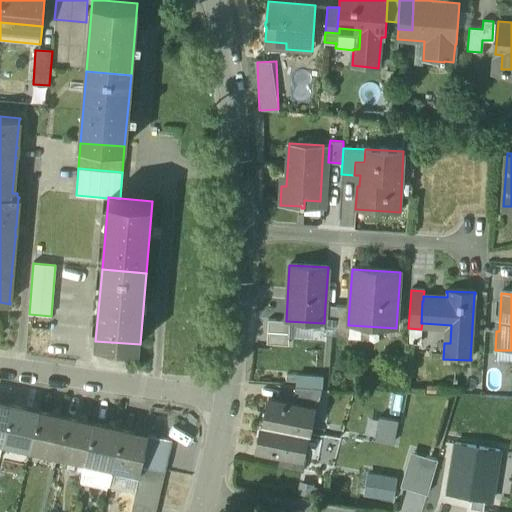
[(337,306),(325,305),(324,323),(323,329),(336,330),(337,306)]
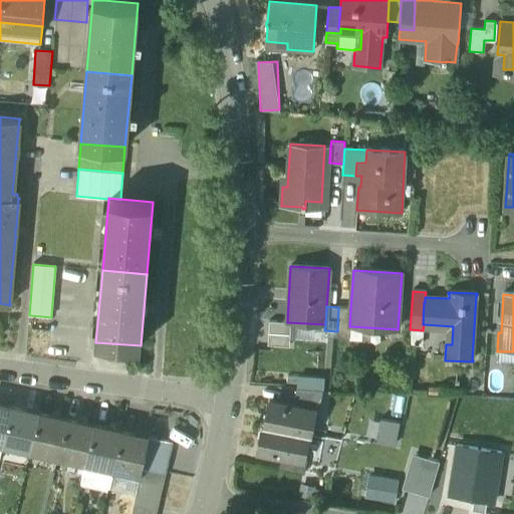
[(350,308),(338,307),(337,331),(336,337),(349,338),(350,326),(349,326),(350,308)]
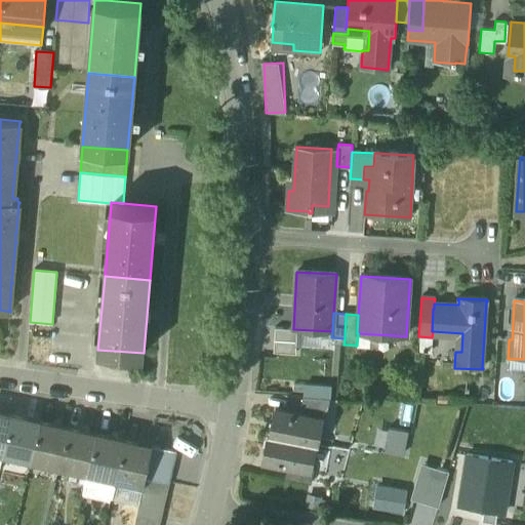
[(330,399),(304,397),(299,414),(322,418),(322,419),(326,420),(330,399)]
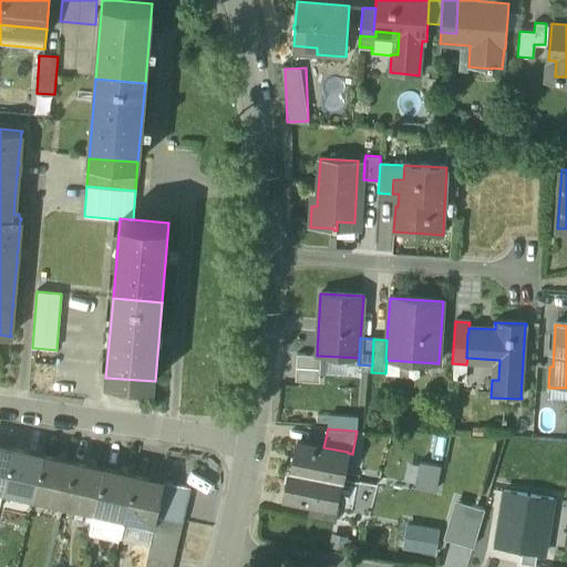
[(323,447),(297,442),(291,470),(291,471),(340,480),(340,481),(342,481),(348,453),(348,452),(323,447)]
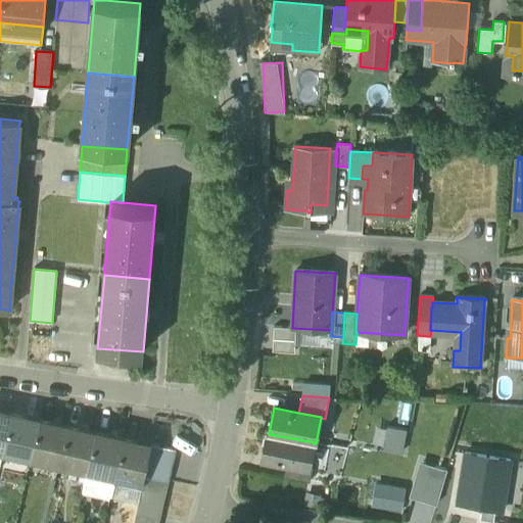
[(11,415),(0,412),(0,449),(3,450),(11,415)]
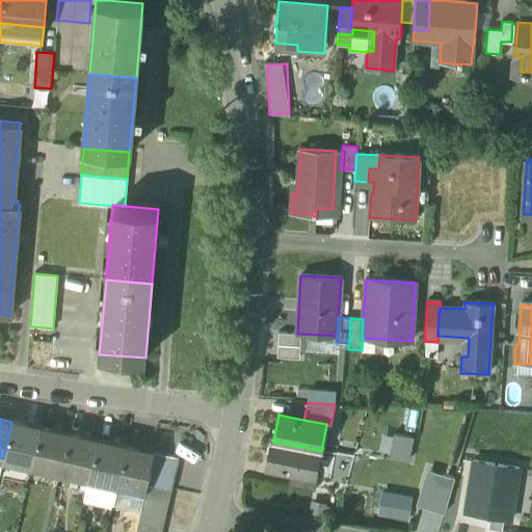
[(40,427),(11,422),(3,458),(31,464),(40,427)]
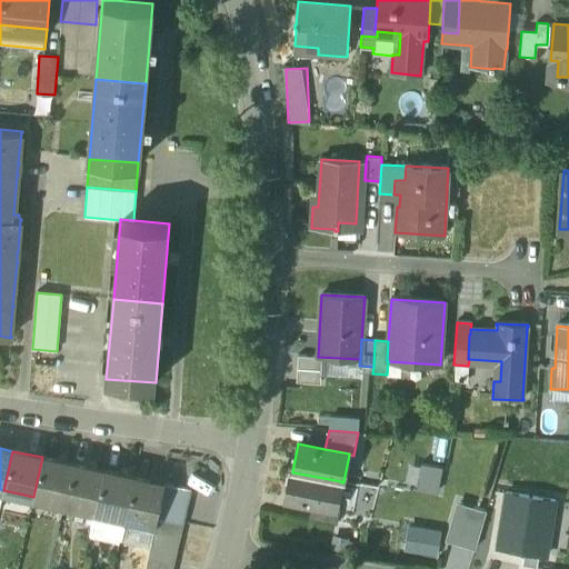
[(58,460),(43,458),(43,457),(42,457),(33,497),(65,503),(73,463),(72,463),(59,461),(59,460),(58,460)]
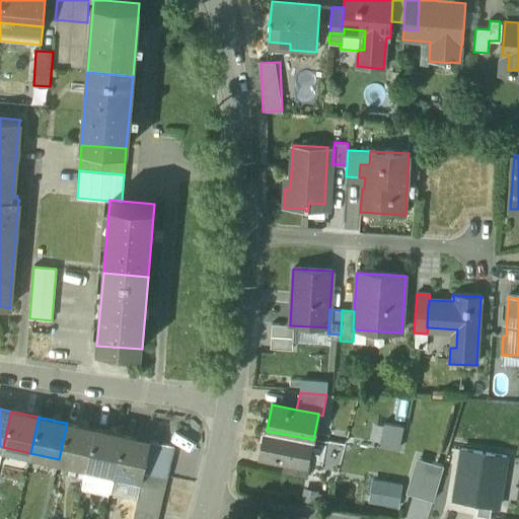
[(80,426),(68,424),(68,423),(67,423),(59,459),(86,465),(94,429),(93,429),(81,427),(82,426),(81,426),(80,426)]
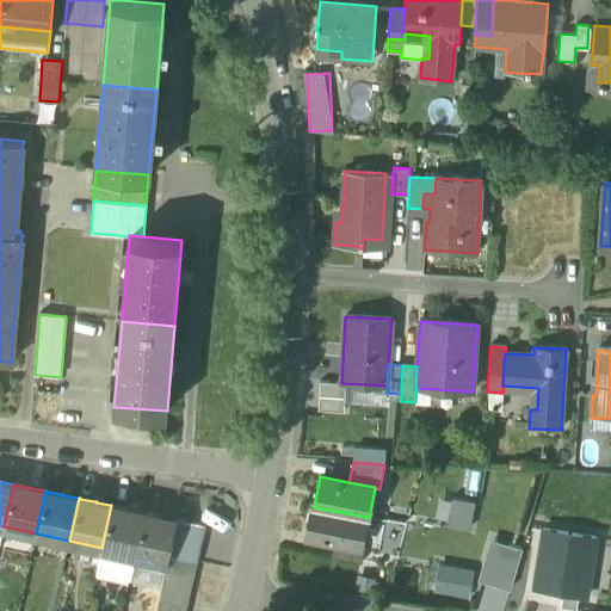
[(449,526),(469,532),(476,506),(456,501),(449,526)]
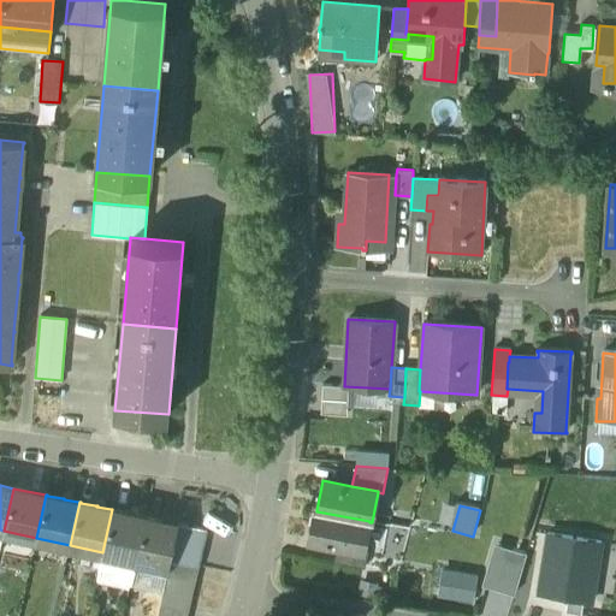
[(146,517),(112,509),(102,552),(136,560),(146,517)]
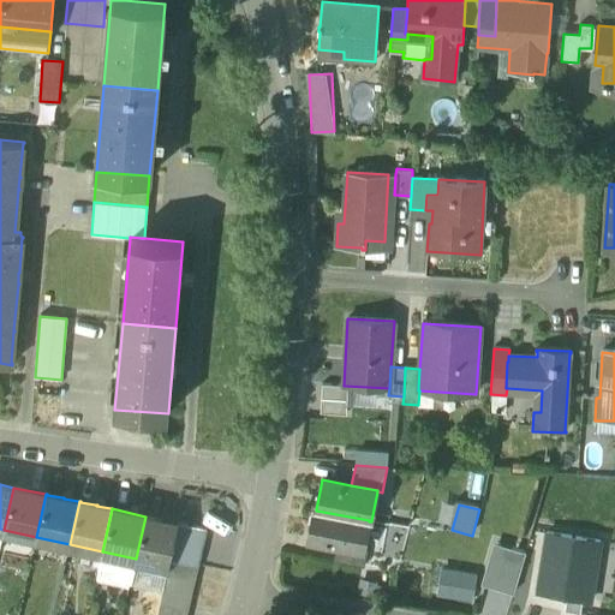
[(369,520),(316,511),(316,509),(314,509),(308,541),(338,547),(363,551),(364,550),(369,521),(369,520)]
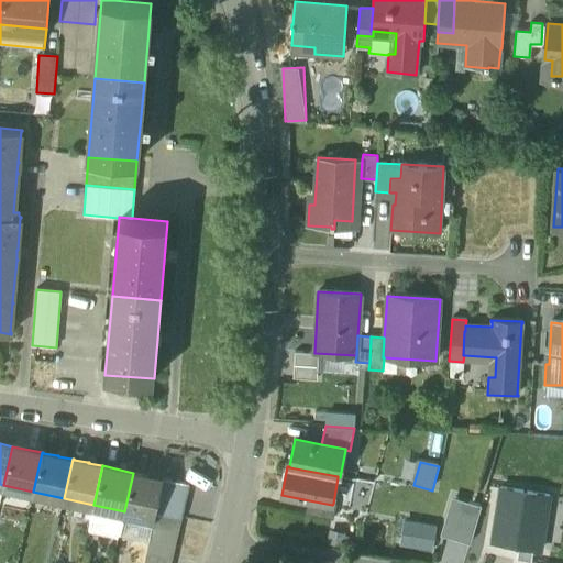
[(163,478),(133,473),(124,511),(140,515),(154,518),(158,496),(163,478)]
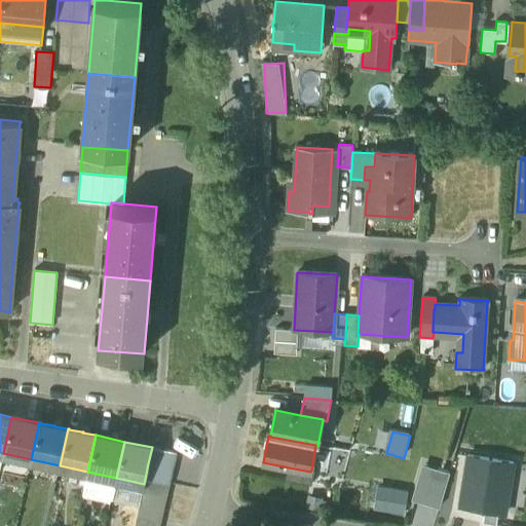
[(148,463),(173,468),(176,454),(152,448),(148,463)]
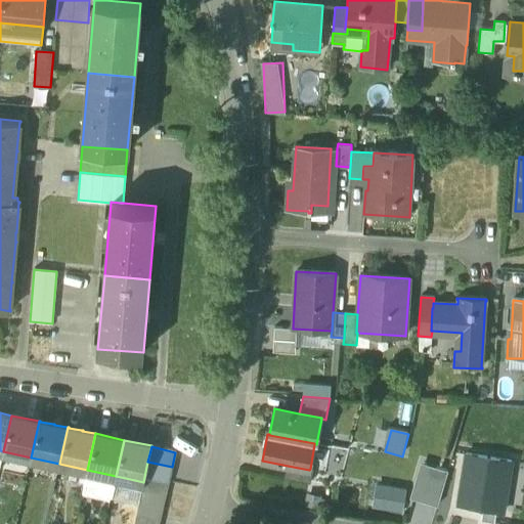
[(481,523),(488,523),(494,523),(496,513),(503,514),(511,464),(467,456),(457,507),(483,511),(481,523)]
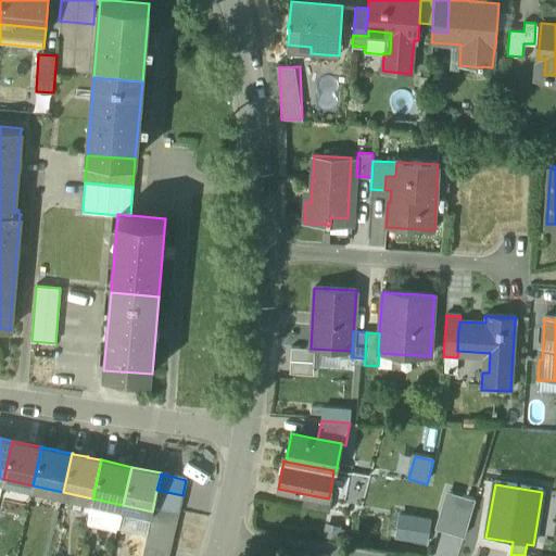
[(182,495),(156,490),(153,506),(178,513),(182,495)]
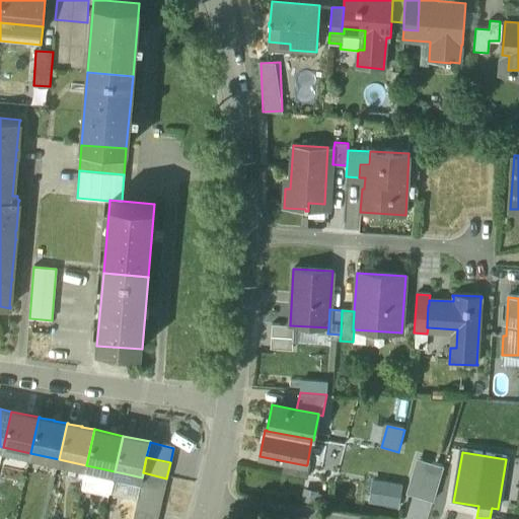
[(306,465),(285,461),(282,473),(307,478),(310,464),(307,464),(306,465)]
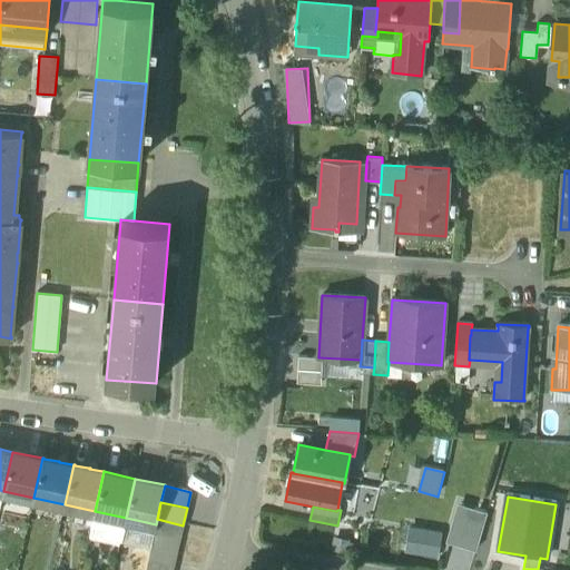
[(474,552),(487,516),(459,507),(446,543),(474,552)]
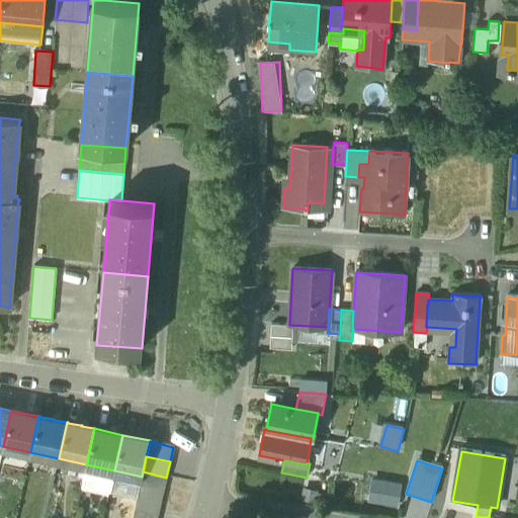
[(109,493),(114,470),(86,464),(81,487),(109,493)]
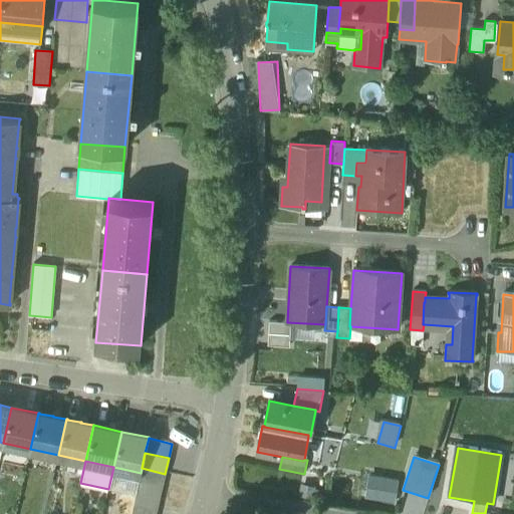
[(165,474),(142,468),(141,473),(139,480),(162,486),(165,474)]
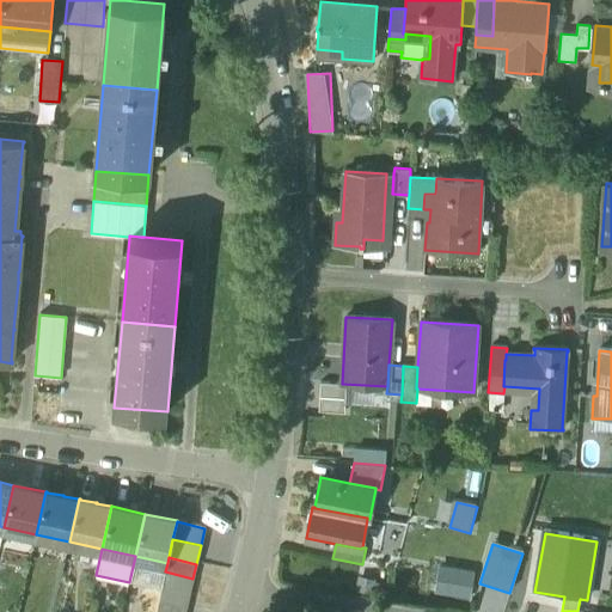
[(167,563),(152,560),(147,585),(161,587),(163,586),(165,571),(167,563)]
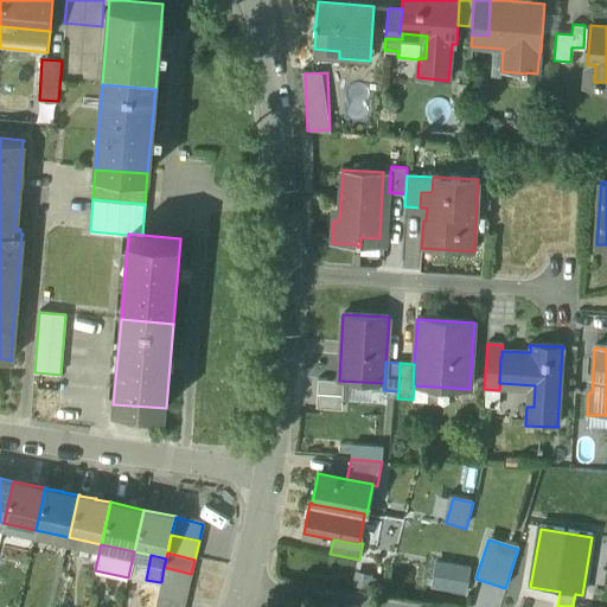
[(465,594),(470,569),(436,563),(432,588),(465,594)]
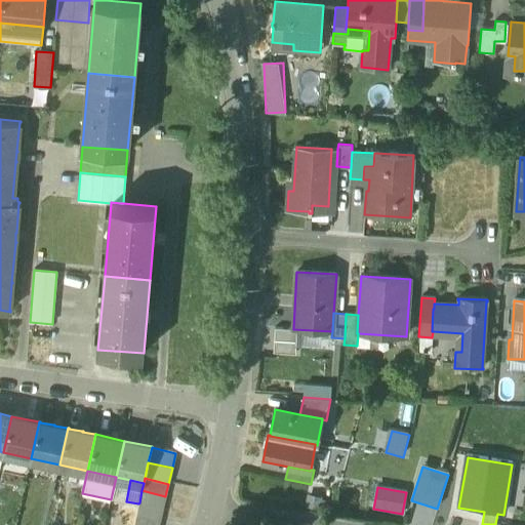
[(165,496),(142,490),(139,502),(163,508),(165,496)]
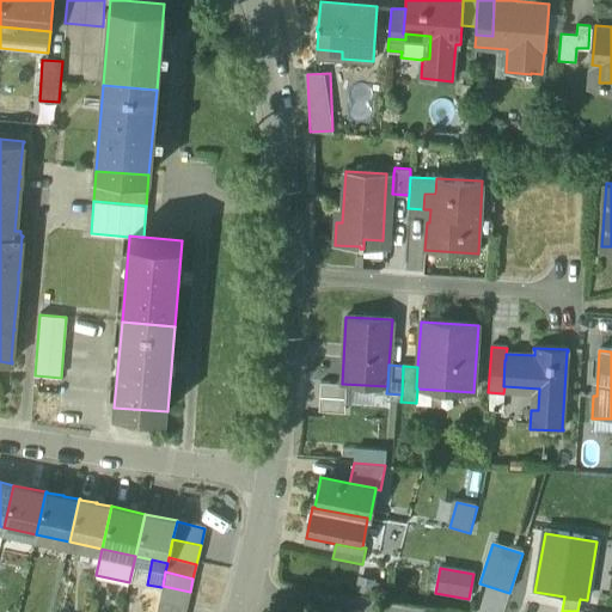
[(371,594),(374,581),(361,577),(357,592),(371,594)]
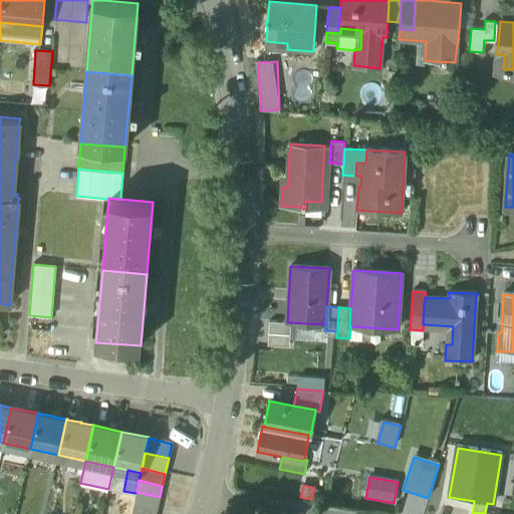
[(160,497),(137,492),(136,493),(134,504),(157,509),(160,497)]
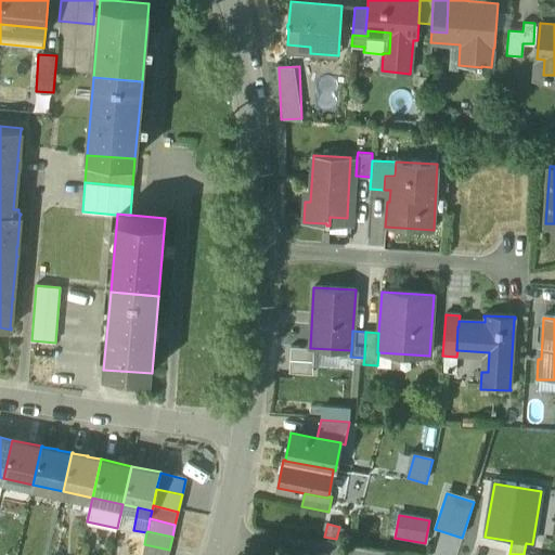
[(121,554),(132,554),(137,537),(125,533),(120,554),(121,554)]
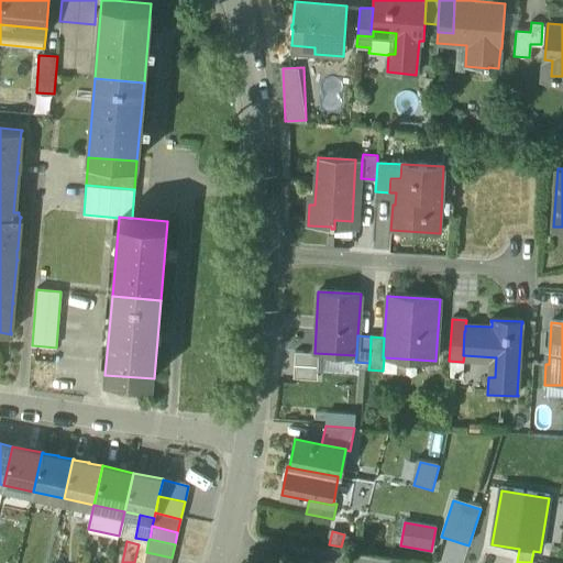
[(170,562),(172,558),(146,552),(143,562),(170,562)]
